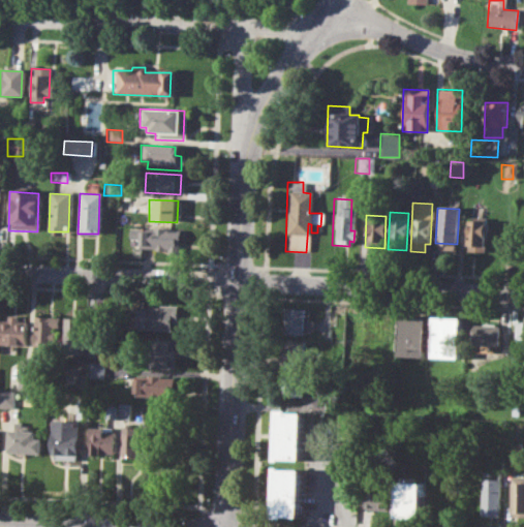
[(467,220),(487,221),(486,254),(466,253),(467,220)]
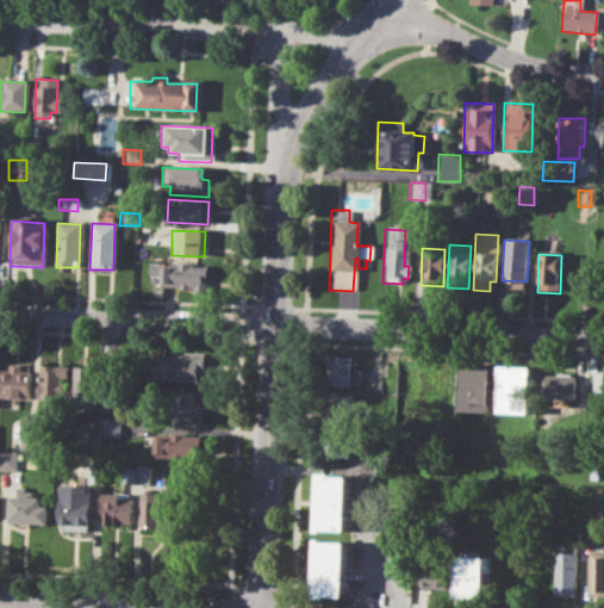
[(147,264),(205,266),(204,291),(156,289),(157,277),(147,277),(147,264)]
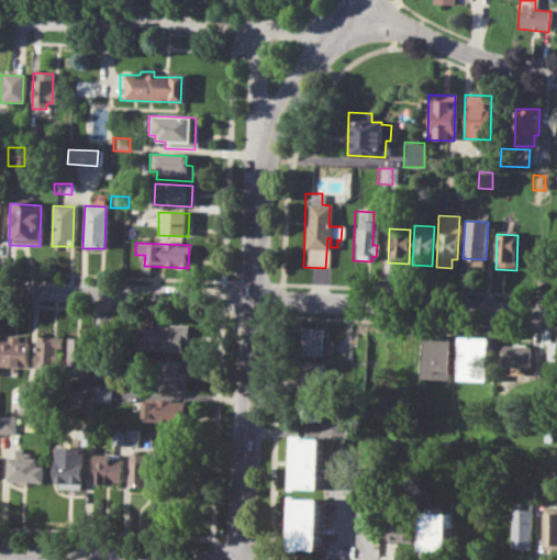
[(145,327),(165,328),(165,325),(189,326),(188,345),(180,344),(179,351),(144,350),(145,327)]
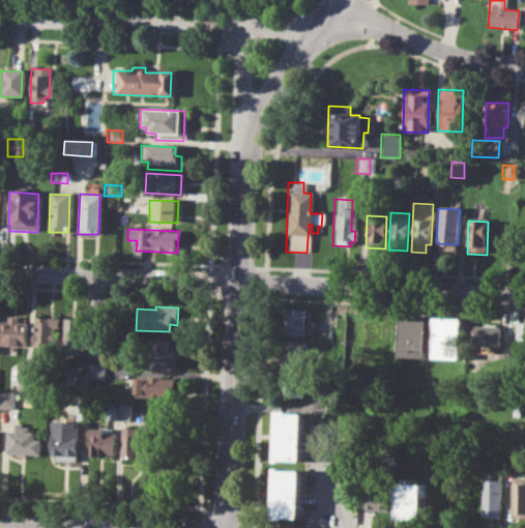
[(281,311),(301,312),(300,336),(280,336),(281,311)]
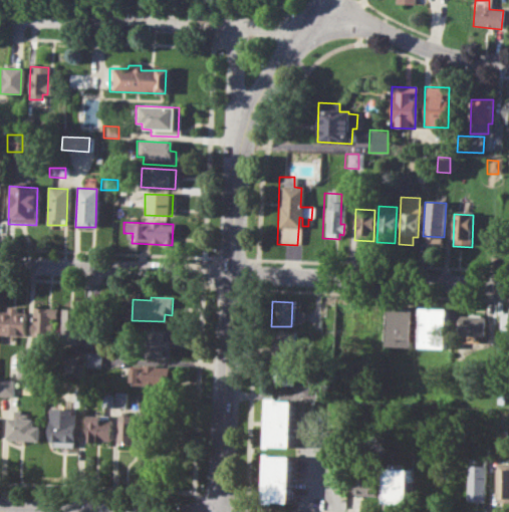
[(0,311),(5,311),(5,306),(17,307),(16,312),(24,313),(23,336),(0,335),(0,311)]
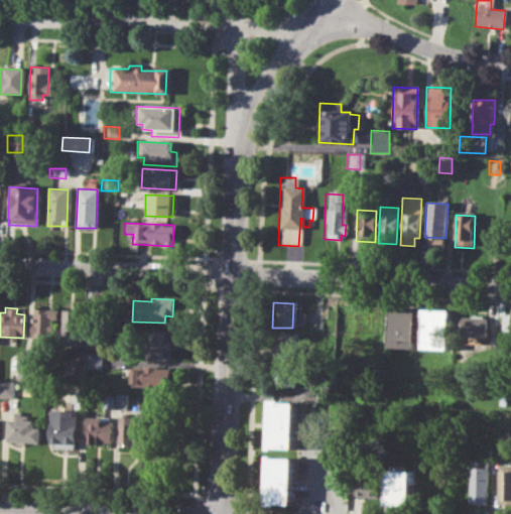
[(388,309),(415,310),(414,350),(386,349),(388,309)]
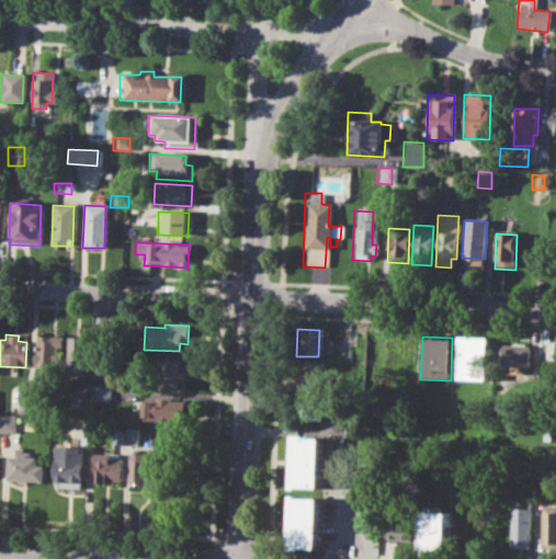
[(35,338),(60,339),(59,351),(56,351),(55,375),(33,374),(35,338)]
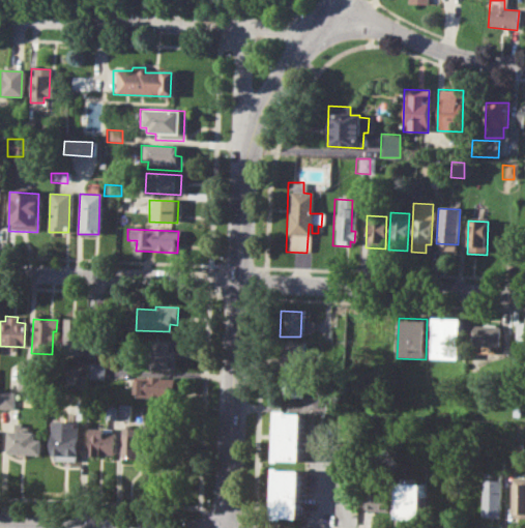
[(434,319),(461,320),(459,360),(433,359),(434,319)]
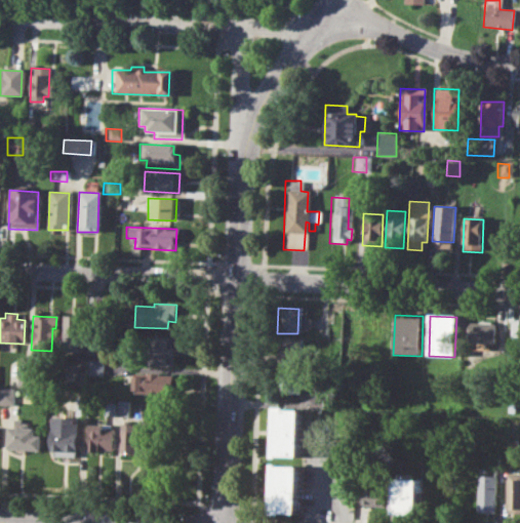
[(62,317),(80,317),(80,328),(86,328),(85,349),(79,349),(79,354),(61,353),(62,317)]
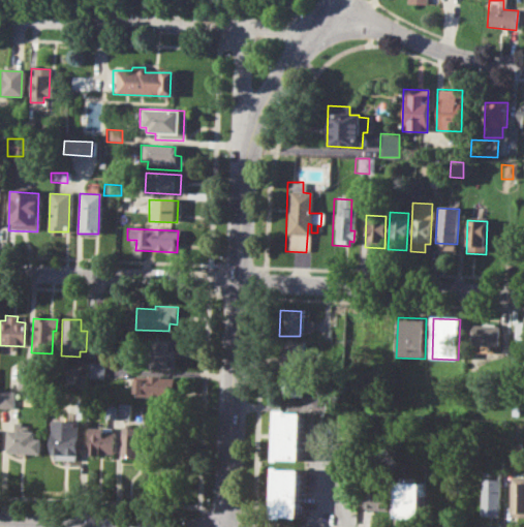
[(513,322),(523,322),(523,345),(512,345),(513,322)]
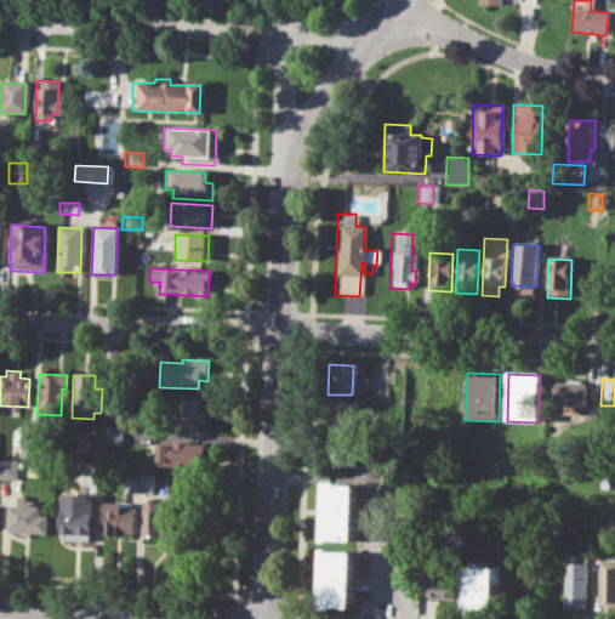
[(547,381),(584,382),(582,409),(546,407),(547,381)]
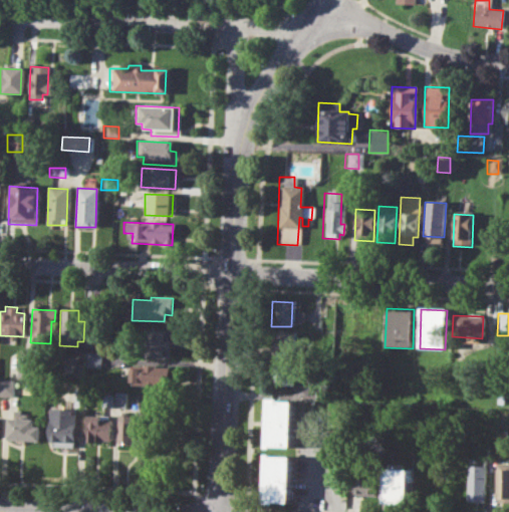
[(132,331),(168,332),(167,358),(131,356),(132,331)]
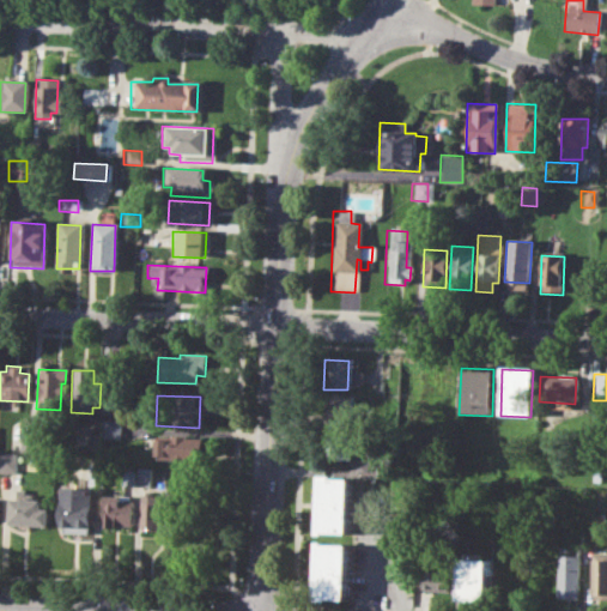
[(323,395),(350,397),(348,425),(322,424),(323,395)]
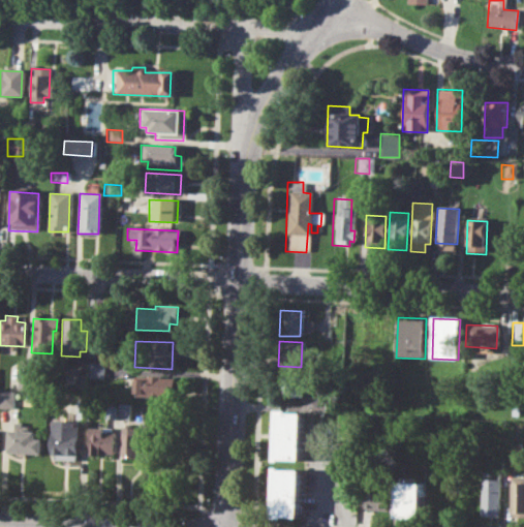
[(89,363),(102,363),(102,380),(89,380),(89,363)]
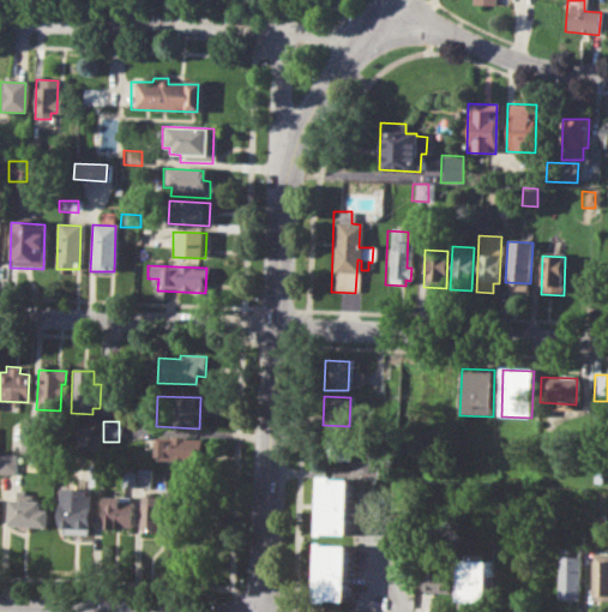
[(19,436),(44,437),(43,455),(18,454),(19,436)]
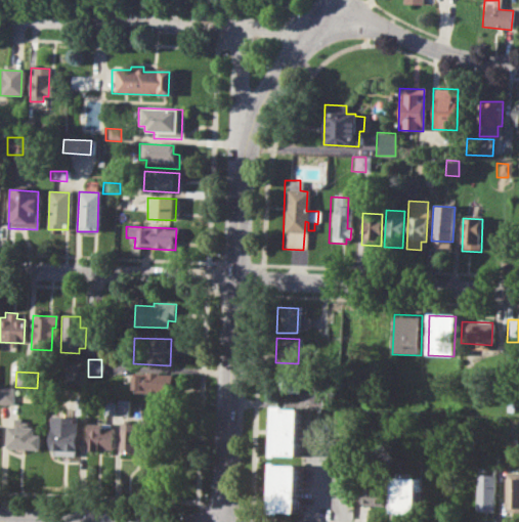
[(275,372),(299,373),(298,394),(274,393),(275,372)]
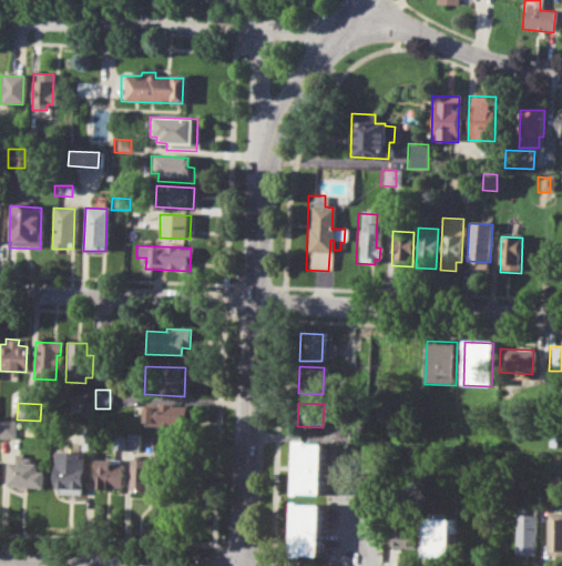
[(141,407),(149,408),(150,404),(185,406),(184,428),(140,426),(141,407)]
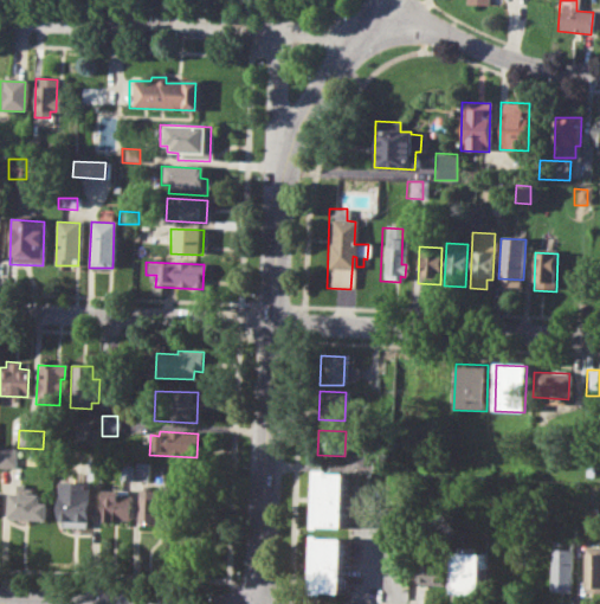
[(0,450),(13,451),(12,469),(0,468),(0,450)]
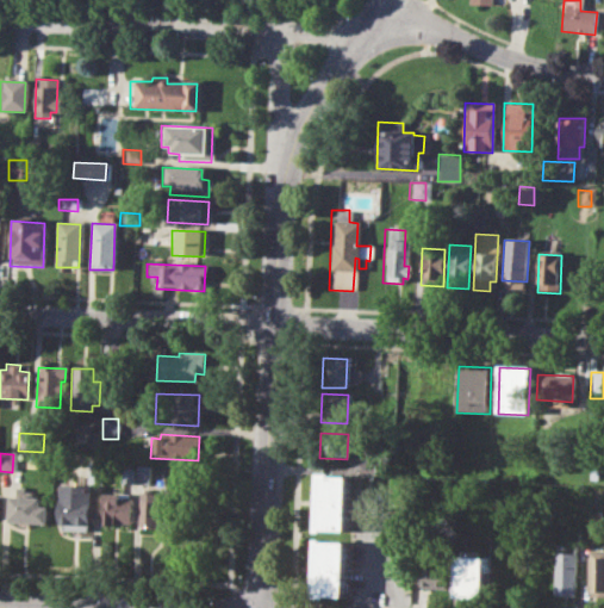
[(120,464),(132,465),(131,485),(119,485),(120,464)]
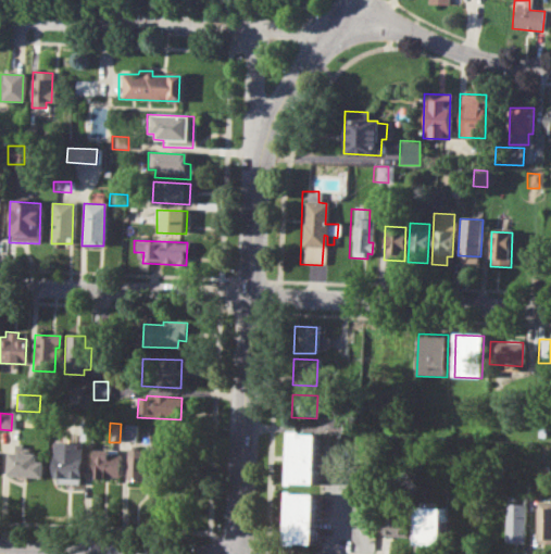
[(124,424),(123,442),(135,443),(135,424),(124,424)]
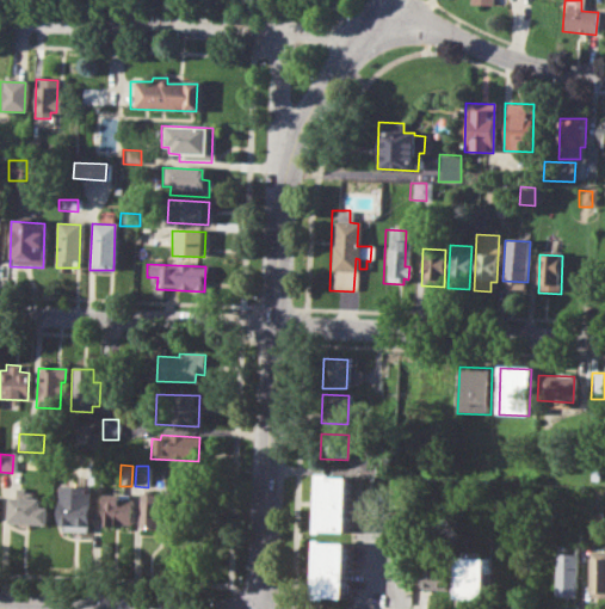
[(586,471),(594,472),(594,484),(585,484),(586,471)]
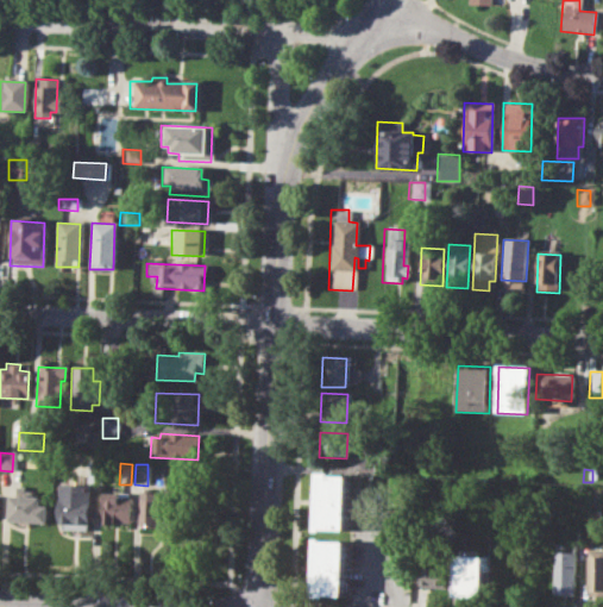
[(314,532),(316,473),(331,473),(331,477),(349,479),(346,531),(322,530),(321,532),(314,532)]
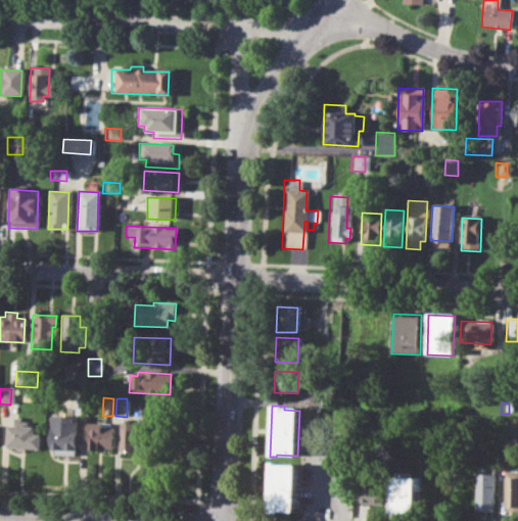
[(49,416),(59,417),(60,411),(68,412),(68,417),(78,417),(76,456),(52,455),(52,451),(48,451),(49,416)]
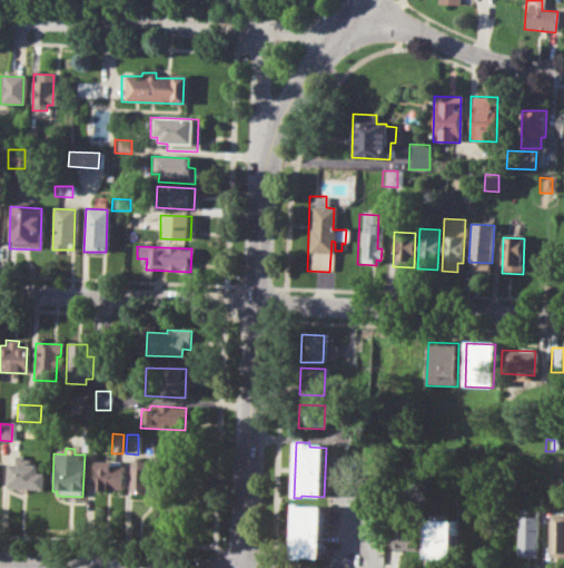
[(12,456),(21,456),(20,461),(28,461),(28,467),(37,467),(37,475),(43,475),(43,491),(6,489),(7,463),(12,464),(12,456)]
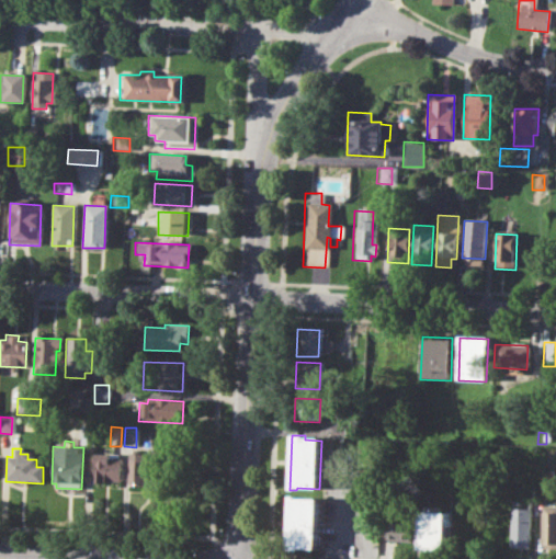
[(131,454),(147,454),(145,488),(125,487),(126,460),(129,460),(131,454)]
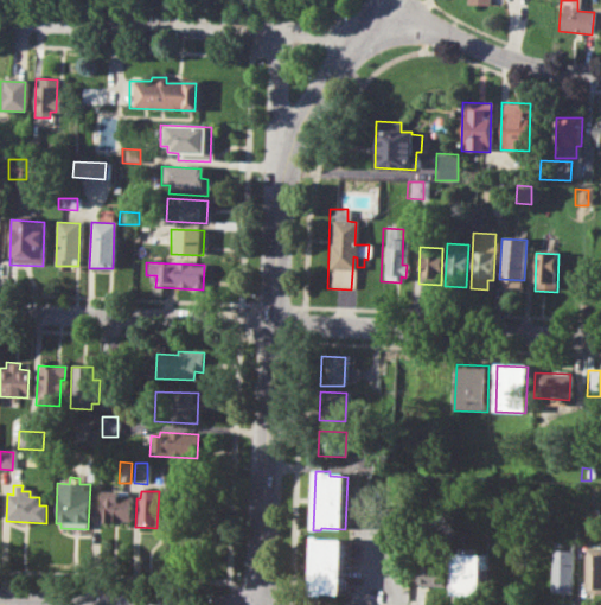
[(100,492),(123,492),(123,496),(128,496),(127,522),(98,521),(100,492)]
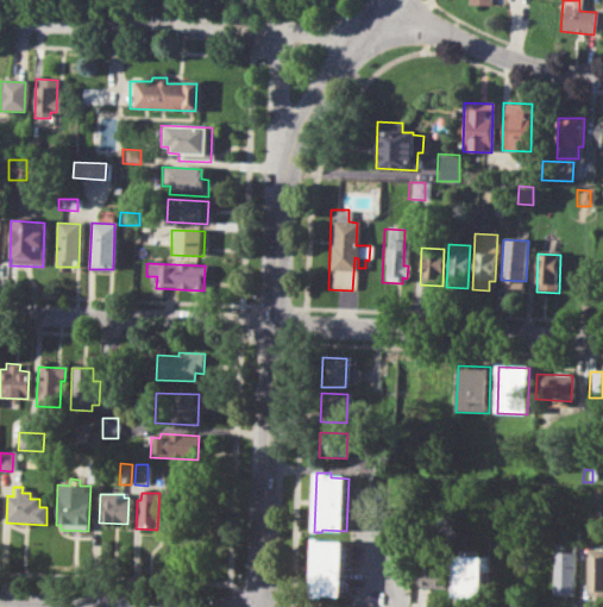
[(314,538),(321,539),(321,543),(346,544),(344,596),(324,596),(324,601),(312,600),(314,538)]
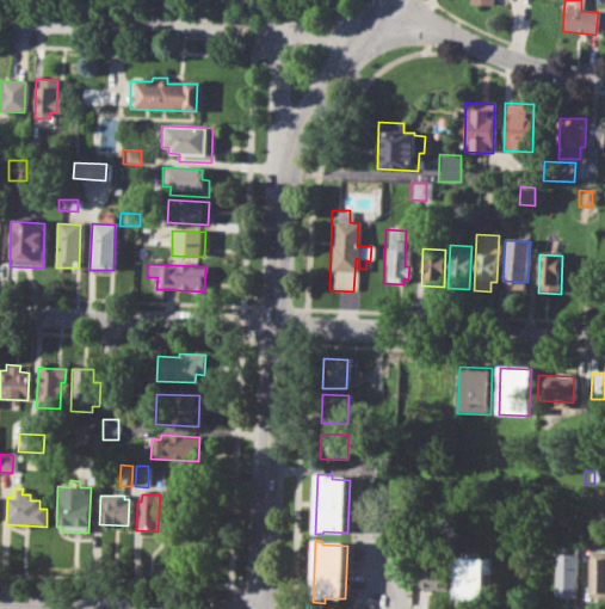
[(553,546),(575,547),(573,598),(550,597),(553,546)]
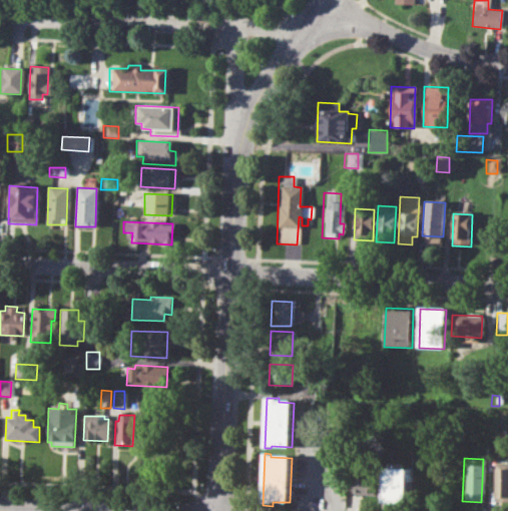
[(493,463),(507,463),(507,502),(491,502),(493,463)]
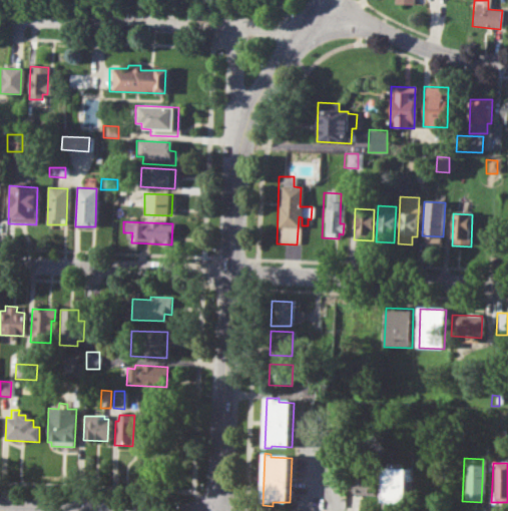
[(383,464),(407,465),(405,505),(381,504),(383,464)]
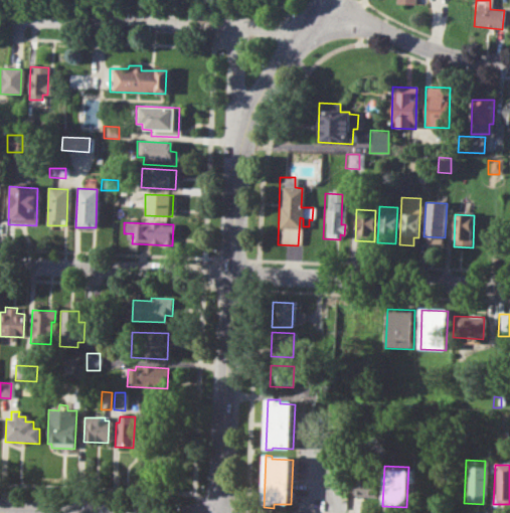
[(346,480),(374,481),(373,498),(345,497),(346,480)]
